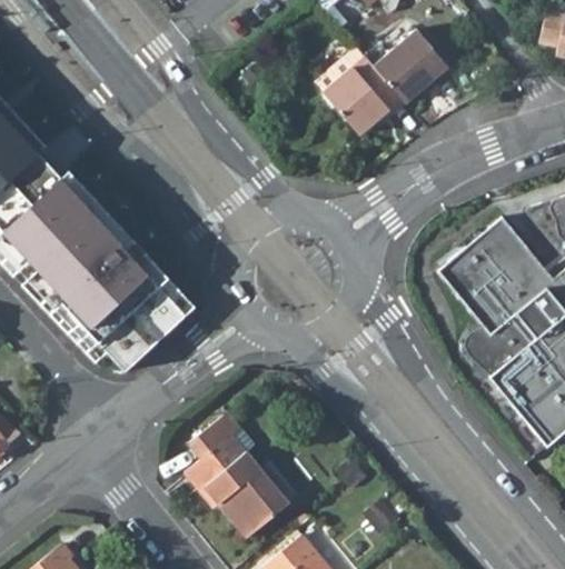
[(56,27),(32,0),(21,0),(49,32),(56,27)]
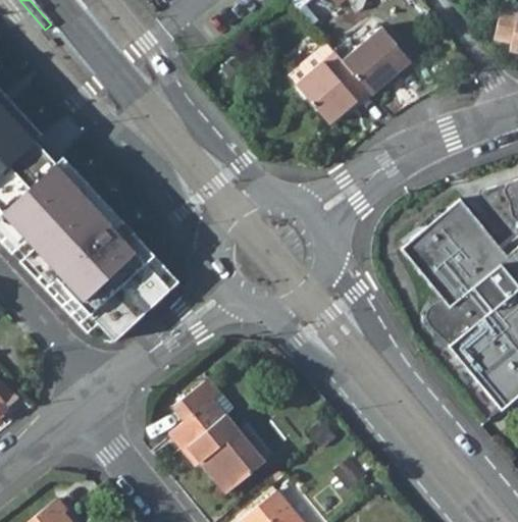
[(517,11),(502,8),(497,39),(512,43),(511,48),(517,49),(517,11)]
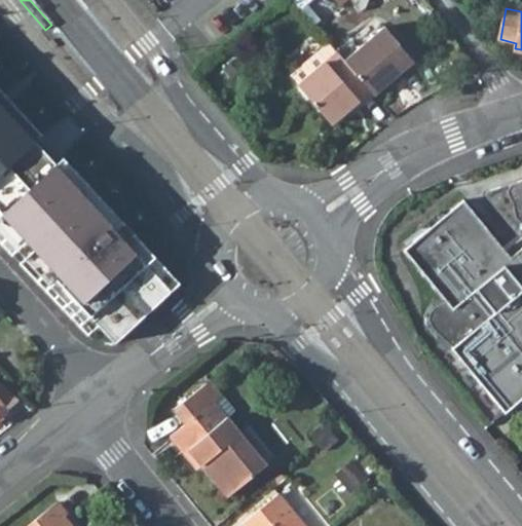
[(382,33),(344,64),(373,98),(399,76),(402,80),(415,70),(382,33)]
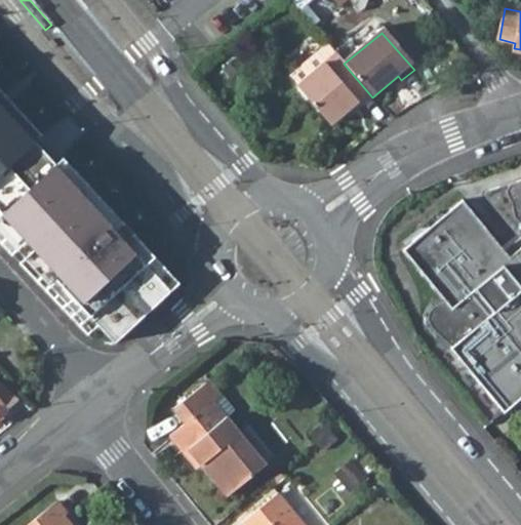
[(326,43),(286,76),(295,87),(335,54),(326,43)]
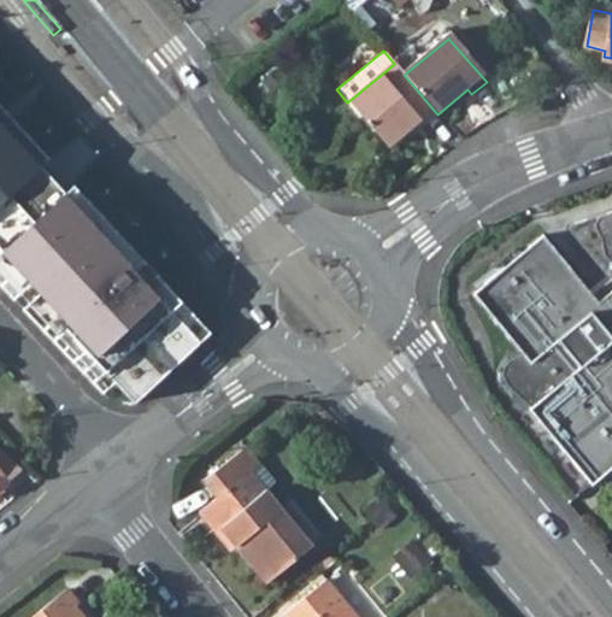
[(394,64),(347,103),(386,147),(402,133),(417,122),(422,128),(437,115),(404,75),(394,64)]
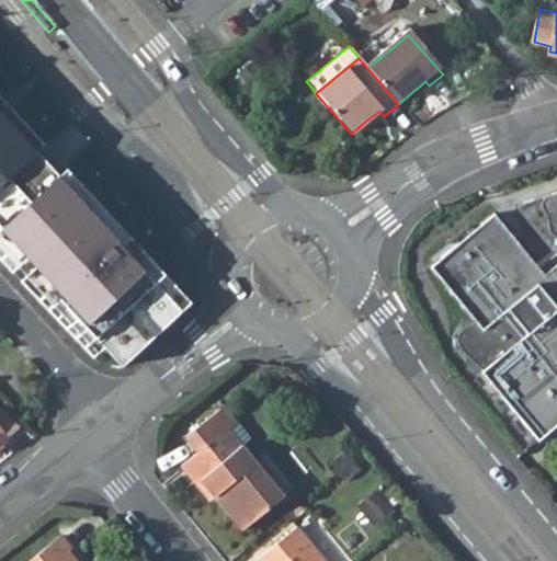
[(0,111),(0,186),(41,155),(0,111)]
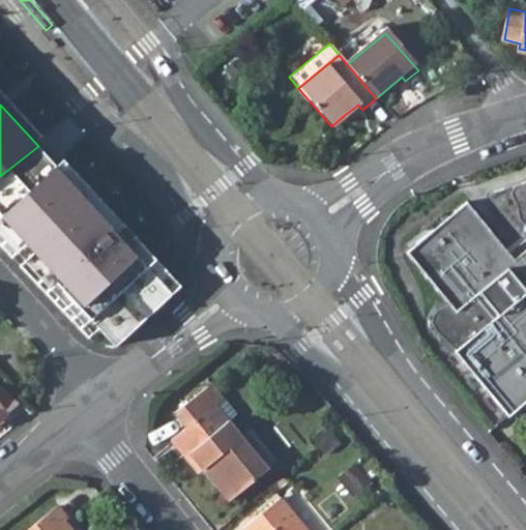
[(54,168),(1,218),(83,310),(137,261),(54,168)]
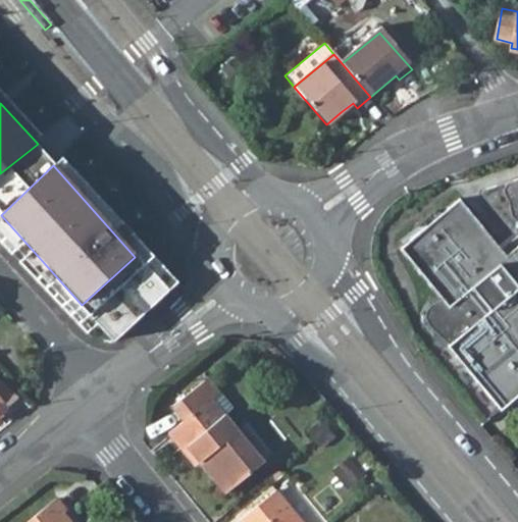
[(450,346),(503,410),(517,398),(517,178),(483,191),(484,196),(517,235),(517,239),(504,249),(463,199),(403,248),(446,299),(434,304),(429,316),(429,323),(452,345),(450,346)]
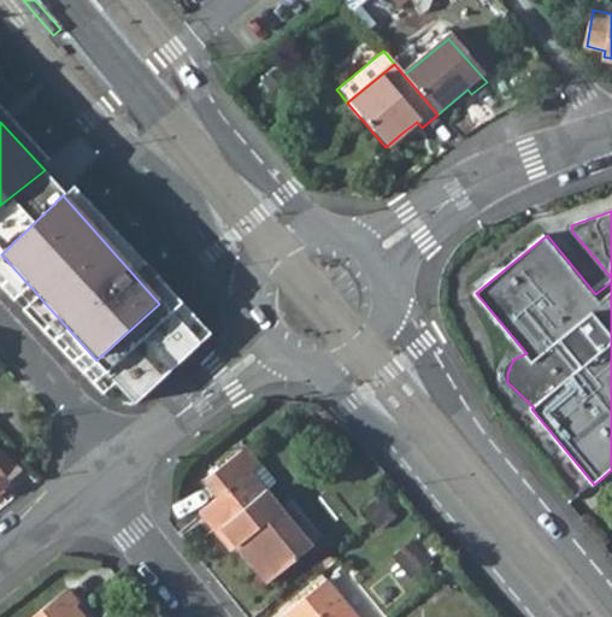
[(172,313),(106,372),(135,405),(202,346),(172,313)]
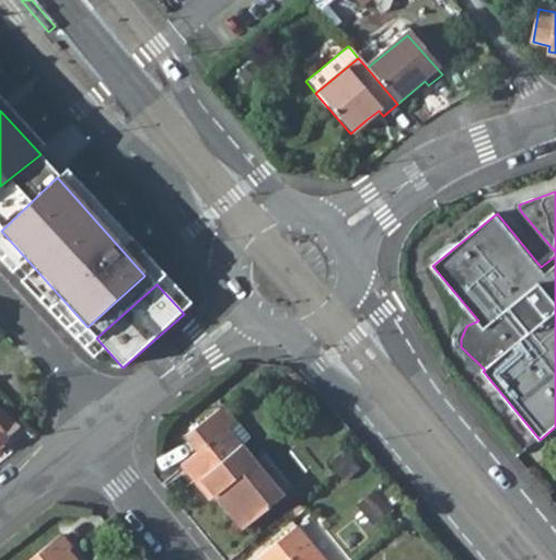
[(23,427),(0,403),(0,446),(11,439),(10,436),(23,427)]
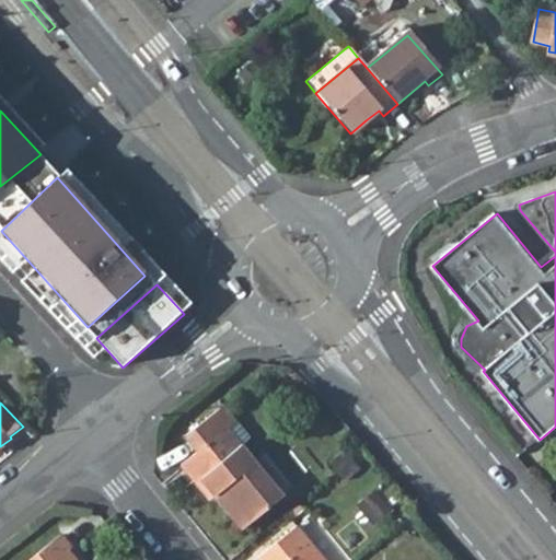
[(221,494),(250,528),(286,500),(270,482),(277,477),(250,444),(244,450),(235,439),(219,441),(243,421),(230,405),(192,435),(205,452),(188,465),(204,483),(213,477),(224,491),(221,494)]
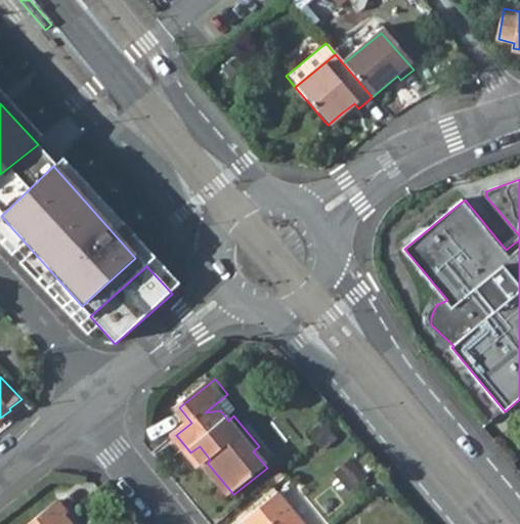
[(247,521),(250,523),(309,523),(283,492),(247,521)]
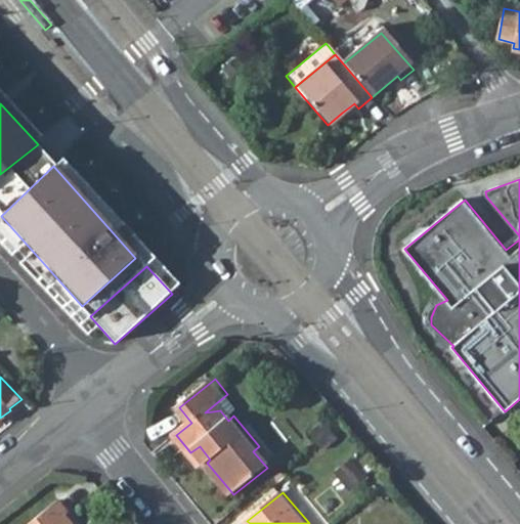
[(63,497),(31,523),(79,523),(71,514),(74,510),(63,497)]
